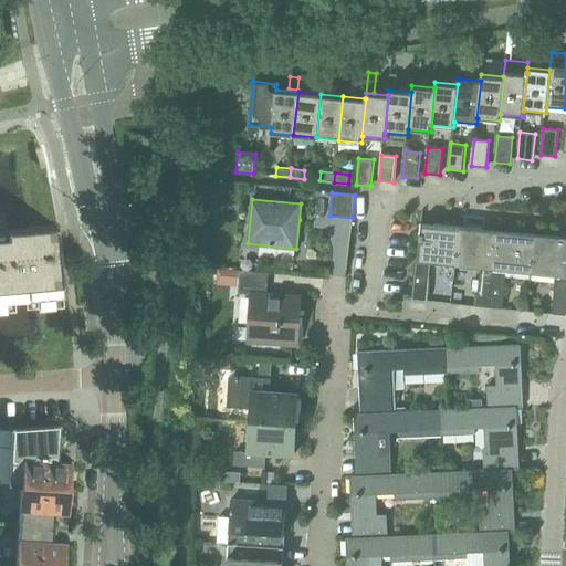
[(417,261),(456,265),(460,227),(421,222),(417,261)]
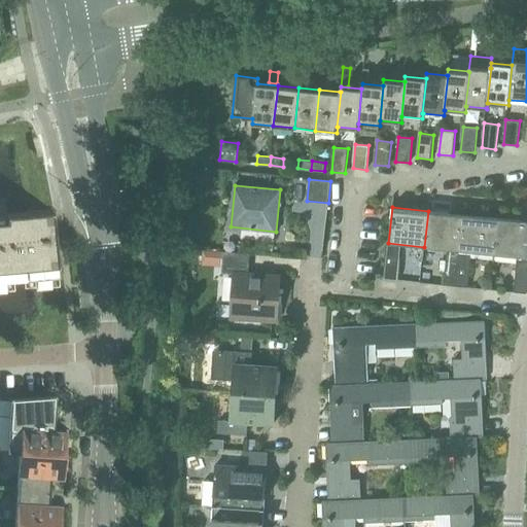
[(0,278),(33,276),(58,274),(50,209),(29,211),(7,212),(0,212),(0,278)]
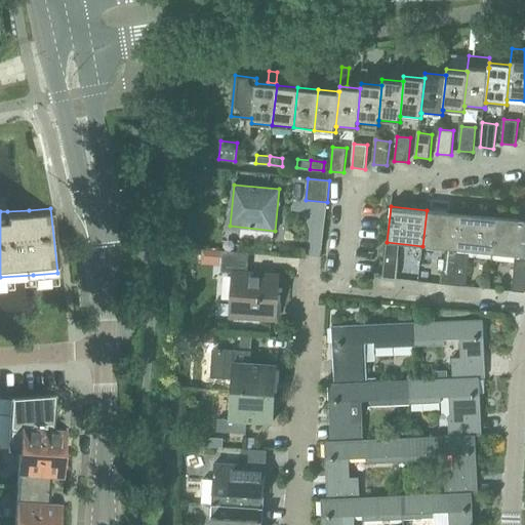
[(422,246),(457,249),(461,213),(427,210),(422,246)]
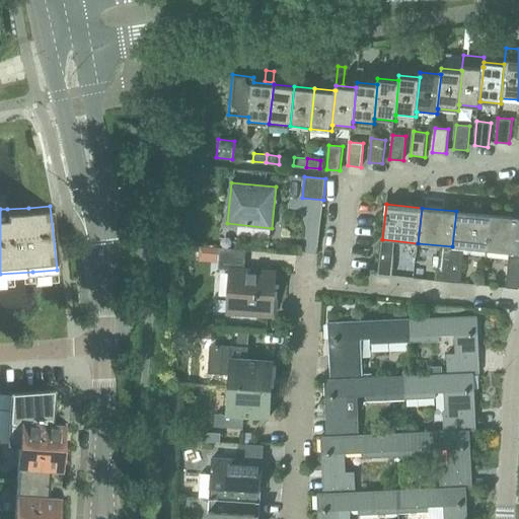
[(452,246),(488,250),(491,215),(456,211),(452,246)]
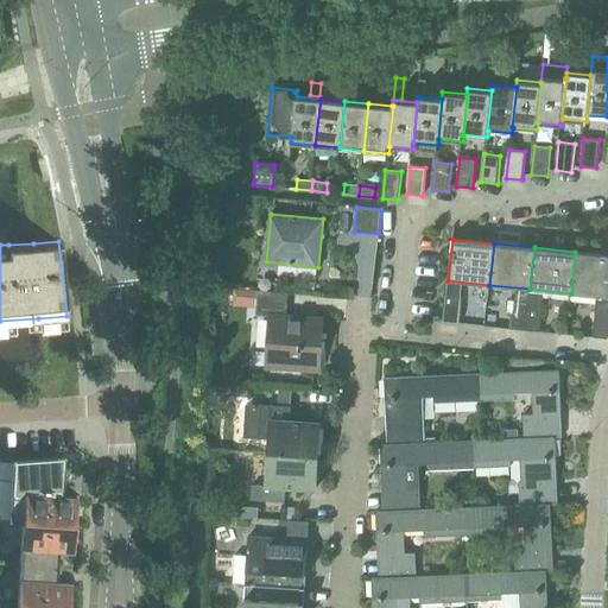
[(607,254),(575,252),(571,293),(607,297),(607,254)]
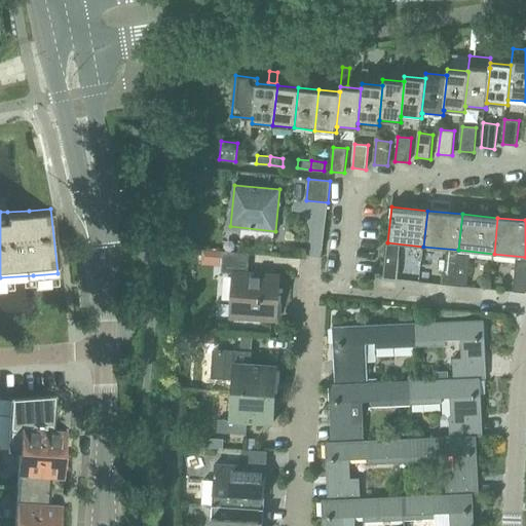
[(187,231),(186,243),(200,245),(201,231),(187,231)]
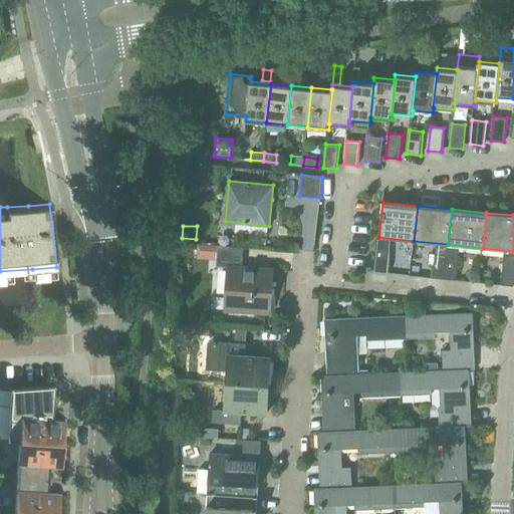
[(193,243),(192,247),(198,247),(197,258),(217,259),(217,266),(229,267),(226,310),(270,313),(273,269),(243,267),(244,247),(193,243)]
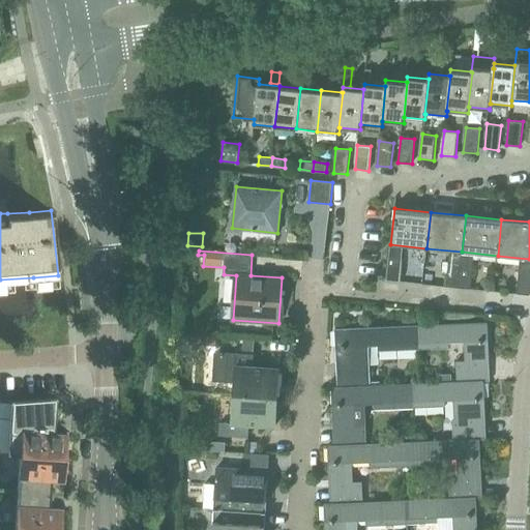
[(389,256),(387,280),(400,281),(402,257),(389,256)]
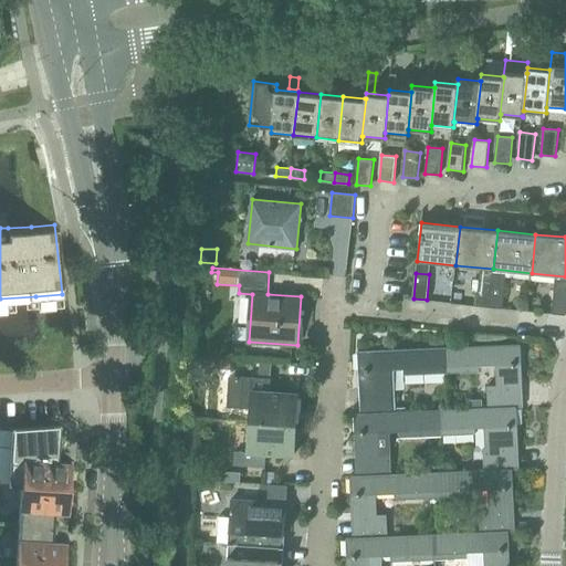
[(477,305),(490,306),(492,281),(479,280),(477,305)]
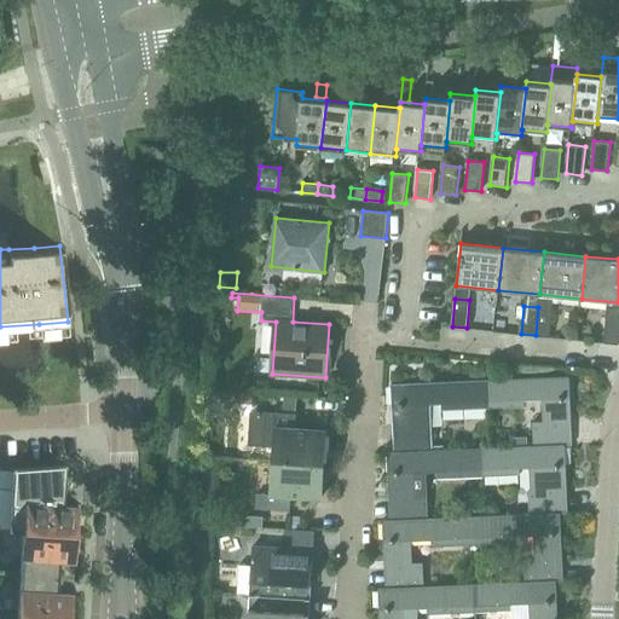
[(538,307),(536,335),(549,337),(553,308),(538,307)]
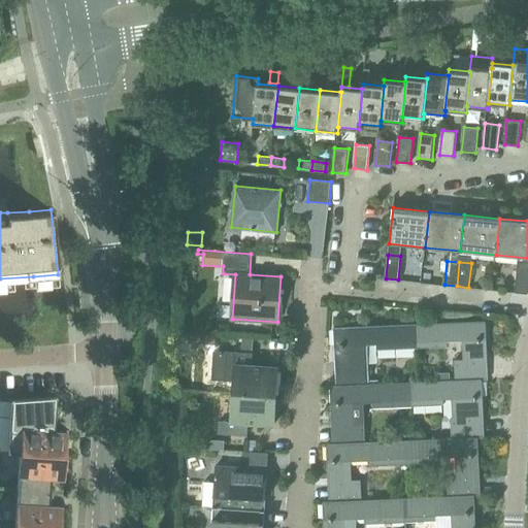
[(515,292),(527,294),(527,291),(527,269),(518,268),(515,292)]
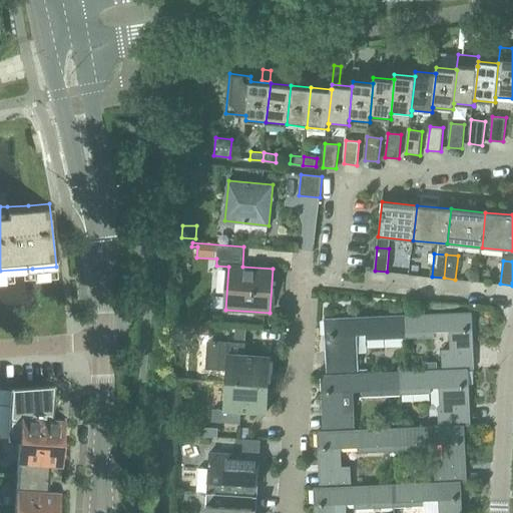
[(472,312),(405,315),(405,337),(435,335),(435,330),(450,330),(451,348),(442,348),(443,369),(468,368),(467,346),(474,346),(472,312)]
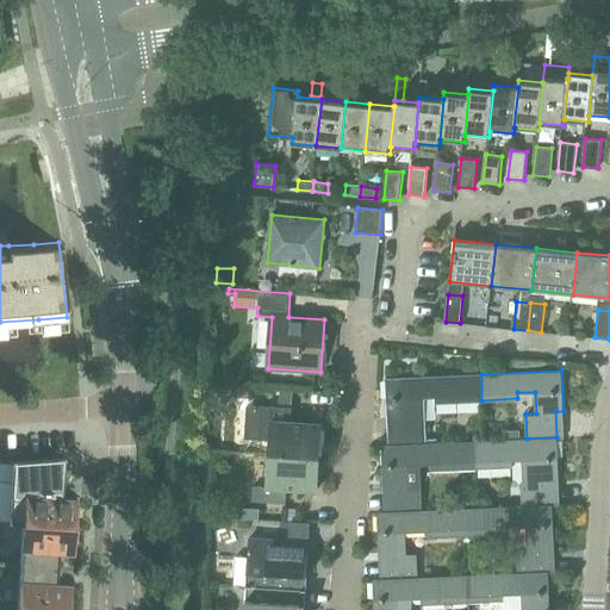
[(396,417),(397,444),(427,443),(425,397),(435,396),(436,402),(481,400),(481,374),(386,378),(388,418),(396,417)]
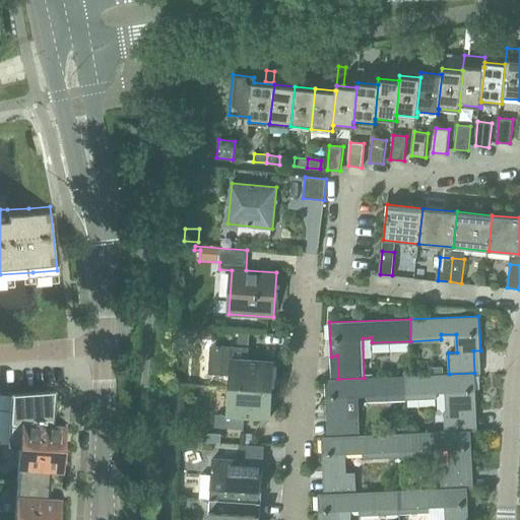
[(250,332),(240,332),(239,346),(212,345),(210,373),(231,374),(230,387),(272,389),(274,361),(248,360),(250,332)]
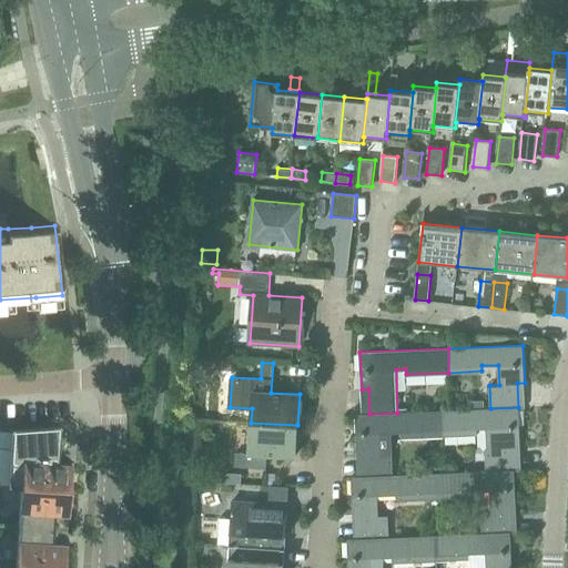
[(444,411),(445,435),(477,433),(477,428),(488,427),(489,447),(485,448),(486,470),(515,469),(514,445),(520,445),(519,408),(526,408),(526,407),(518,407),(490,408),(444,411)]
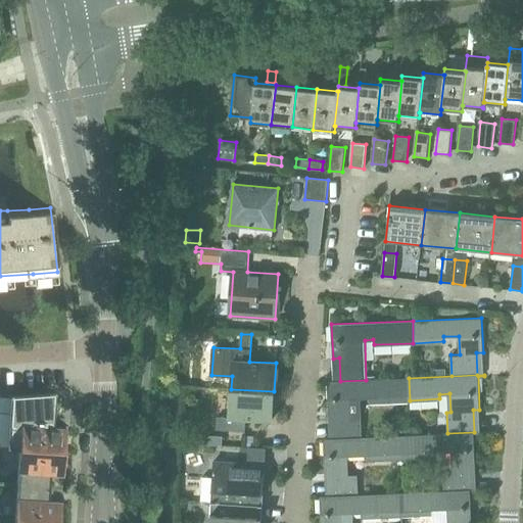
[(366,380),(340,381),(328,381),(329,416),(335,415),(336,438),(363,437),(361,397),(370,396),(370,401),(410,400),(409,378),(366,380)]
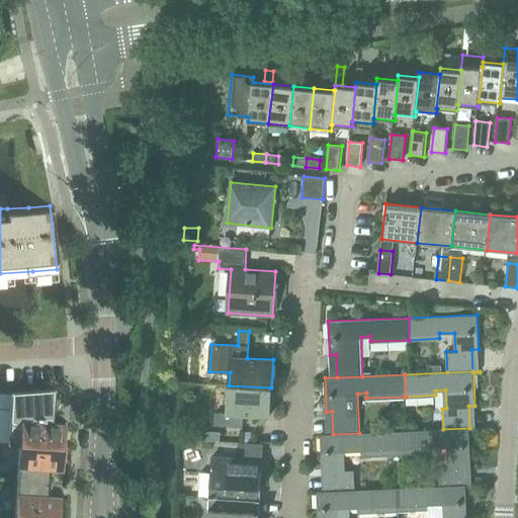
[(271,387),(229,385),(227,413),(216,413),(214,425),(243,427),(244,415),(269,416),(271,387)]
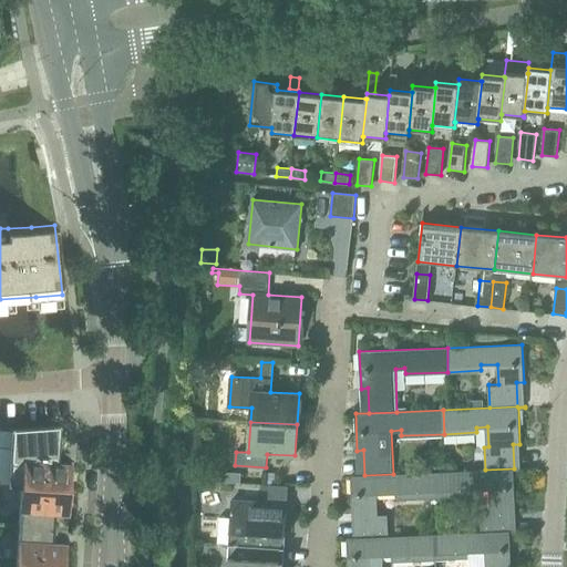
[(8,484),(21,485),(70,487),(71,463),(58,462),(60,424),(12,428),(8,484)]
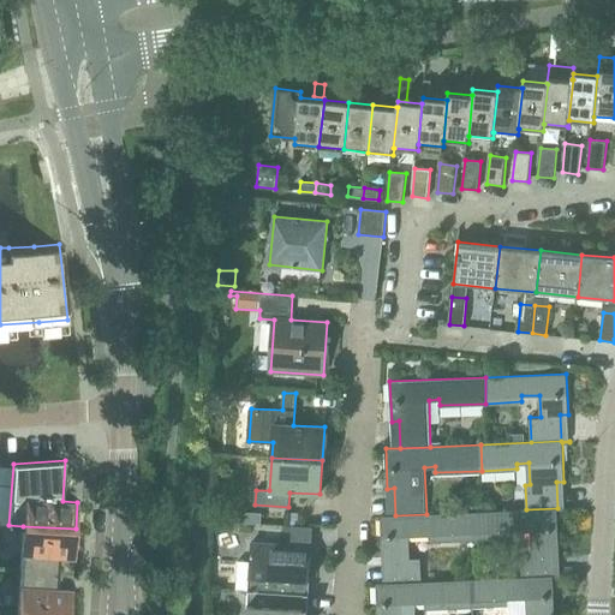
[(482,497),(472,499),(473,511),(483,511),(482,497)]
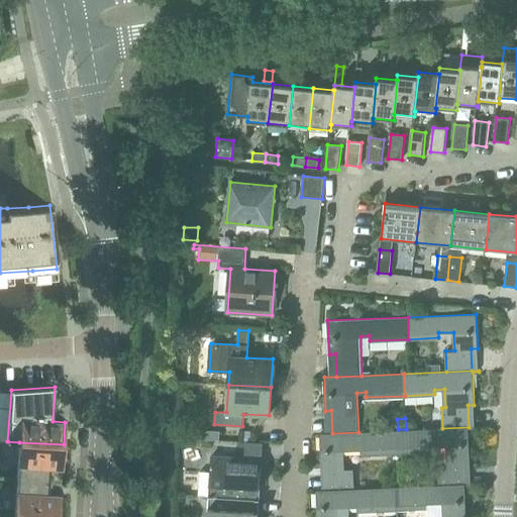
[(414,418),(407,419),(408,429),(419,428),(418,422),(414,418)]
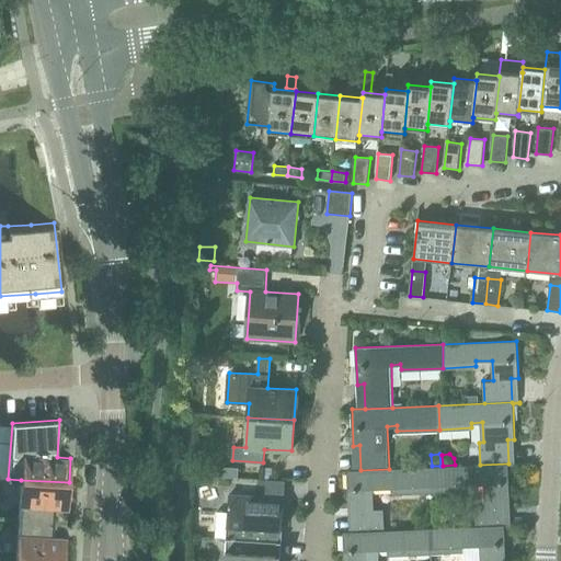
[(434,467),(435,491),(468,490),(468,484),(484,483),(484,503),(476,504),(477,526),(504,525),(503,501),(510,501),(508,465),(515,465),(515,464),(508,464),(480,465),(434,467)]
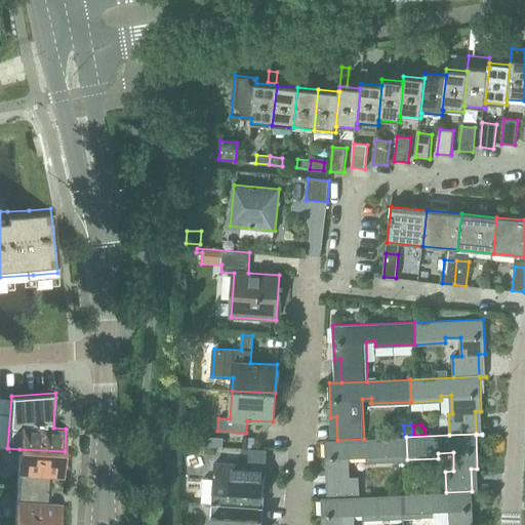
[(246,437),(246,447),(254,448),(254,438),(246,437)]
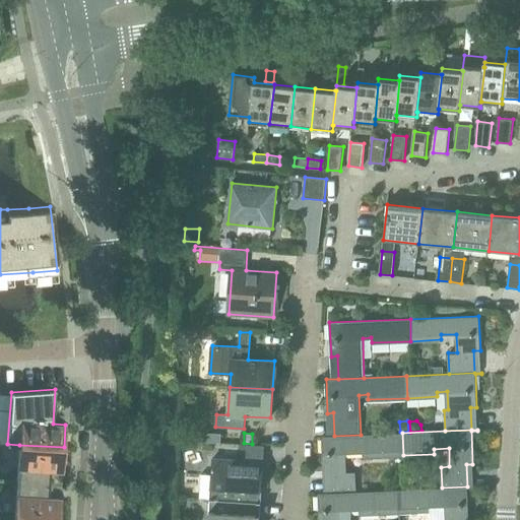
[(330,470),(331,493),(356,492),(355,470),(346,471),(346,452),(364,452),(364,457),(403,455),(402,433),(361,435),(334,436),(322,437),(323,470),(330,470)]
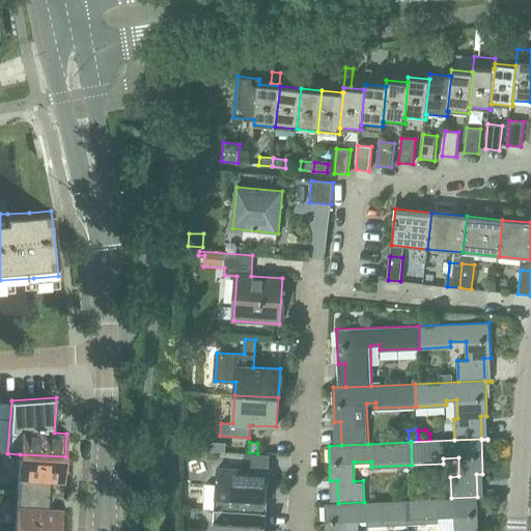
[(213,443),(213,451),(226,452),(226,443),(213,443)]
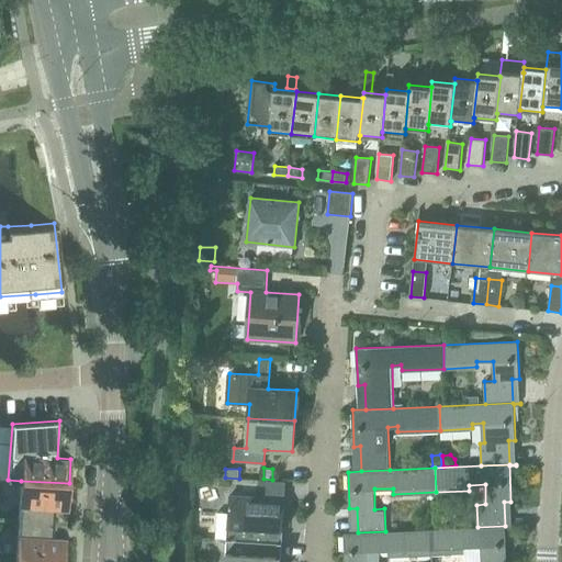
[(21,481),(19,520),(53,523),(54,508),(67,509),(69,483),(21,481)]
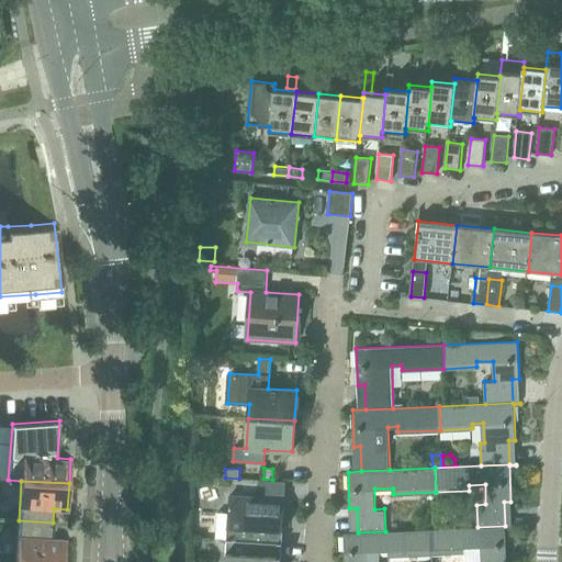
[(218,513),(216,539),(227,540),(282,543),(287,482),(267,481),(266,498),(231,496),(229,514),(218,513)]
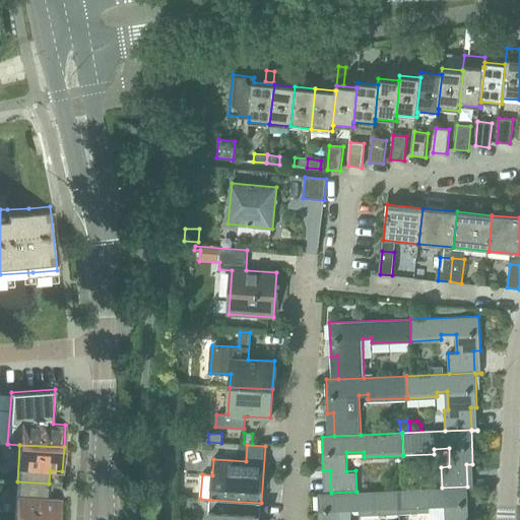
[(17,481),(14,518),(50,519),(59,519),(60,498),(48,497),(49,483),(17,481)]
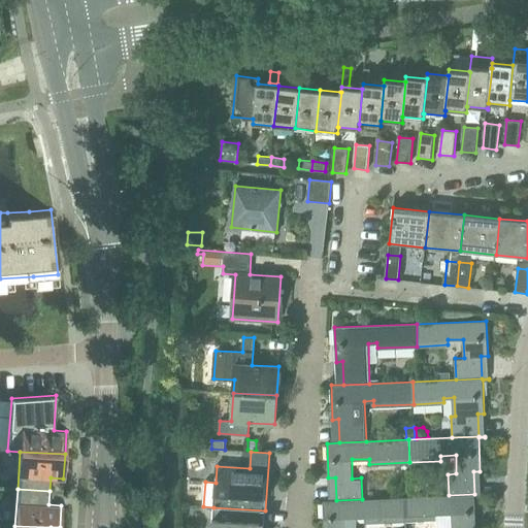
[(481,494),(474,494),(449,495),(405,497),(406,521),(436,520),(436,515),(452,514),(452,527),(475,527),(474,495),(481,495),(481,494)]
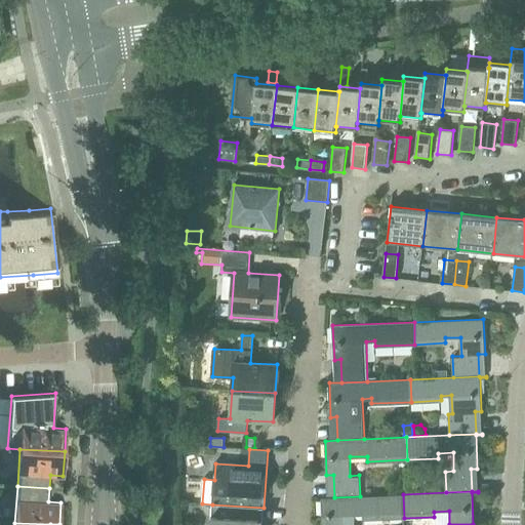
[(334,497),(321,498),(322,524),(355,524),(355,515),(364,515),(364,520),(404,518),(403,494),(360,496),(334,497)]
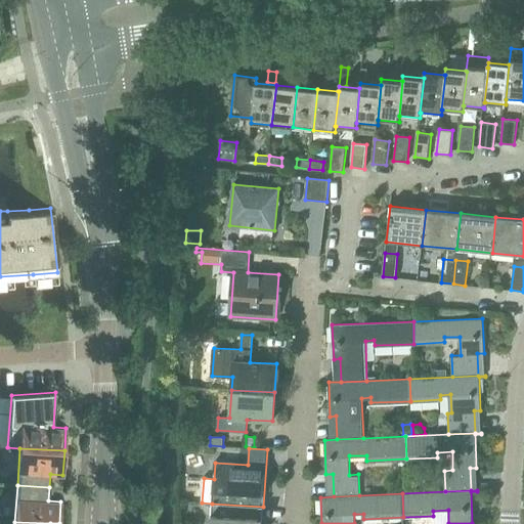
[(261,523),(263,507),(212,504),(210,523),(261,523)]
